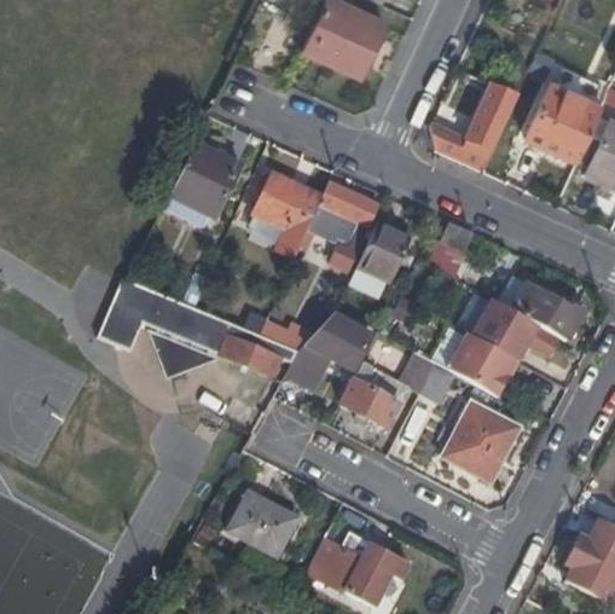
[(325,0),(303,50),(360,75),(386,19),(342,0),(325,0)]
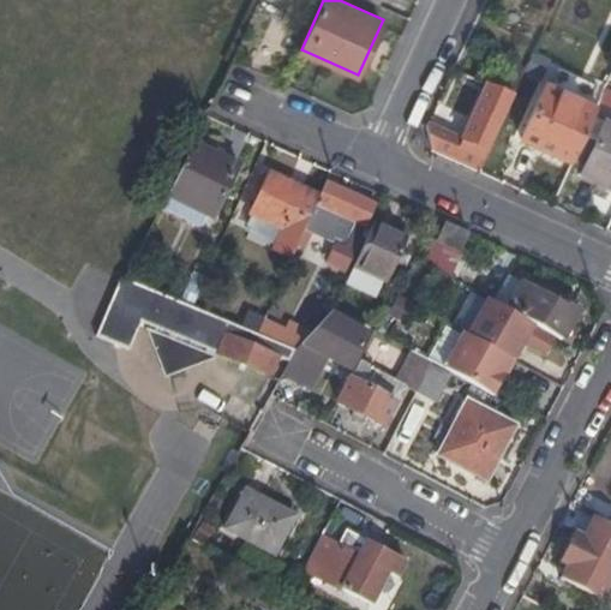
[(507,89),(515,93),(527,66),(520,63),(507,89)]
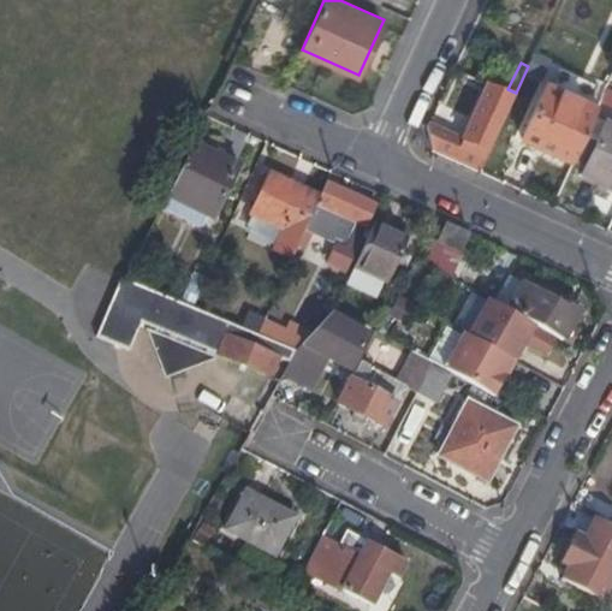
[(435,147),(482,168),(516,93),(507,89),(457,66),(429,126),(435,147)]
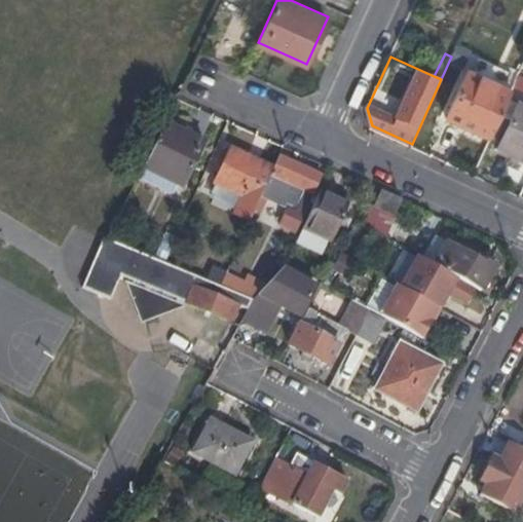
[(446,115),(490,135),(512,87),(470,68),(446,115)]
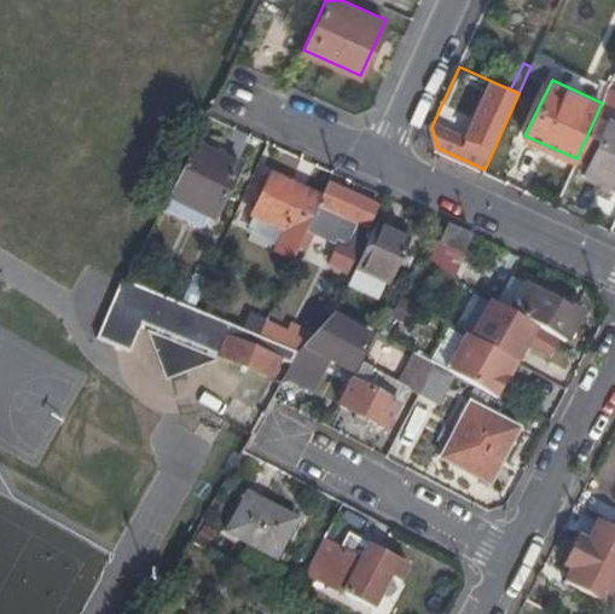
[(614,127),(609,125),(585,175),(614,190),(614,127)]
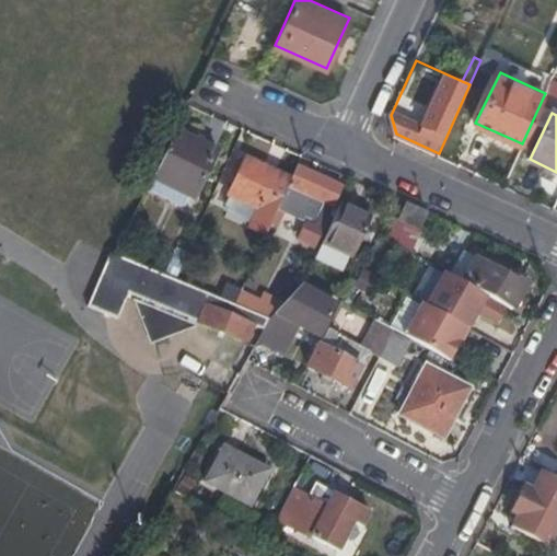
[(177,127),(154,174),(194,195),(219,147),(177,127)]
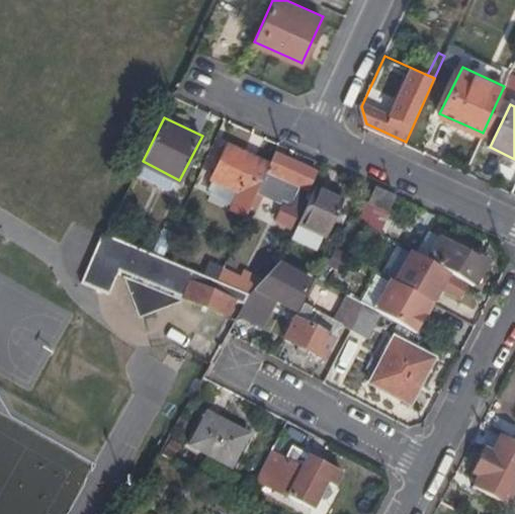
[(234,204),(248,210),(259,188),(272,160),(231,141),(215,176),(241,187),(234,204)]
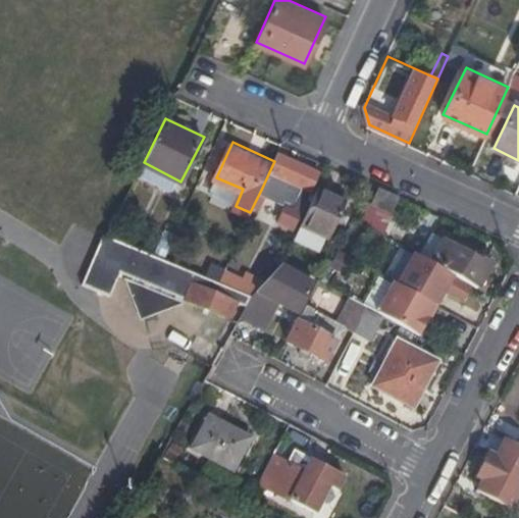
[(274,161),(261,190),(296,205),(305,186),(312,189),(320,170),(278,151),(274,161)]
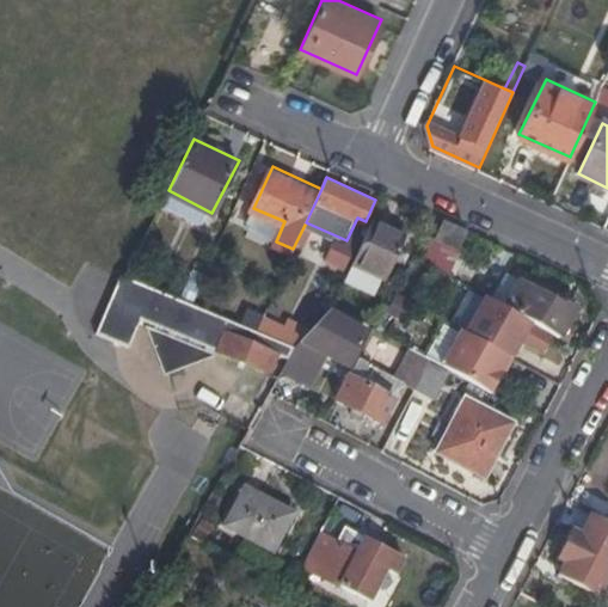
[(266,241),(275,228),(251,214),(243,227),(266,241)]
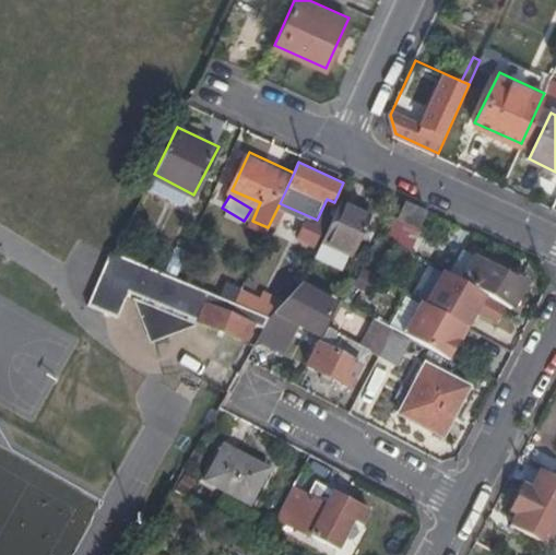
[(427,209),(407,199),(400,215),(420,225),(427,209)]
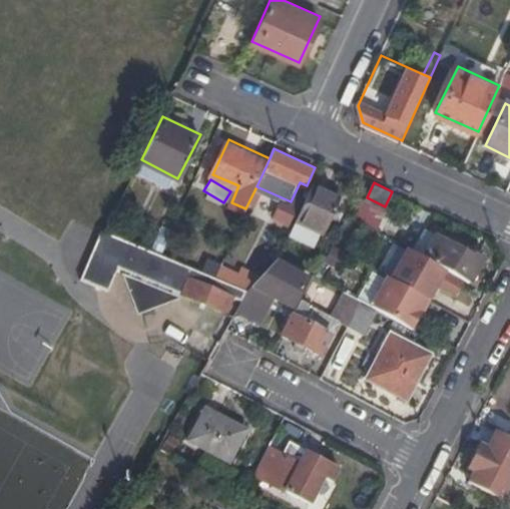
[(314,183),(296,220),(326,233),(343,196),(314,183)]
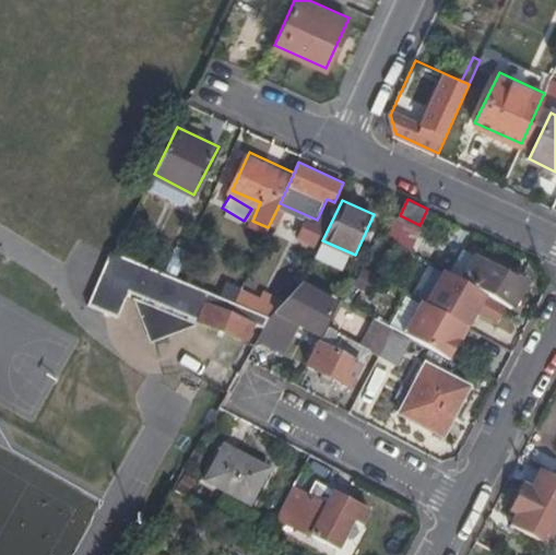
[(482,246),(477,252),(508,268),(509,264),(529,275),(530,273),(482,246)]
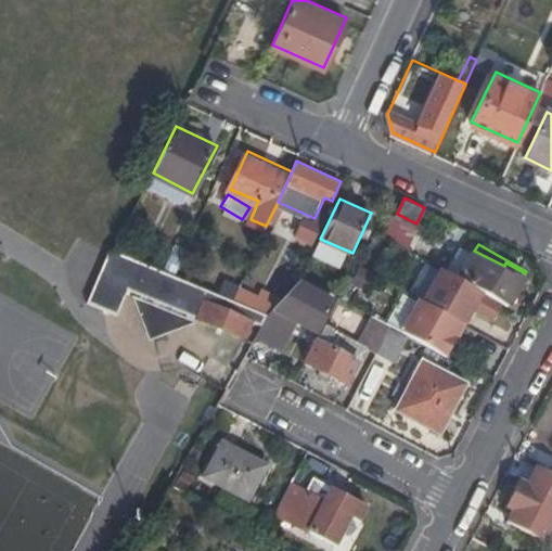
[(115,250),(112,248),(106,258),(116,263),(118,257),(123,259),(120,265),(127,267),(129,261),(133,264),(132,269),(252,320),(244,336),(254,340),(256,335),(268,315),(232,298),(174,274),(115,250)]
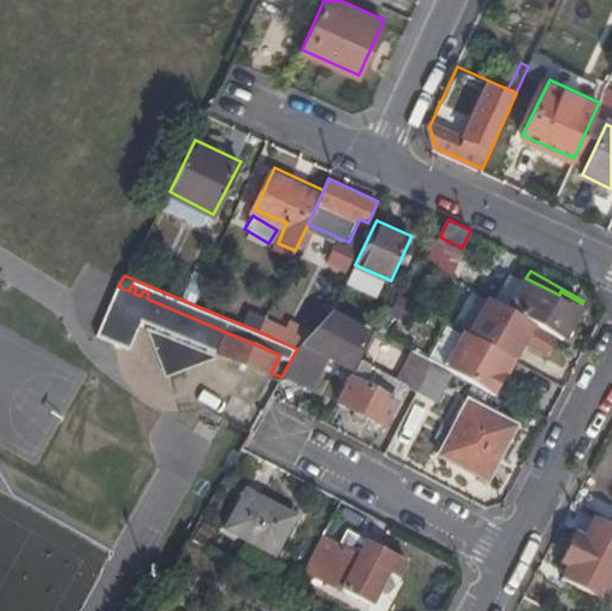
[(526,278),(510,306),(538,320),(563,336),(582,303),(560,291),(559,295),(526,278)]
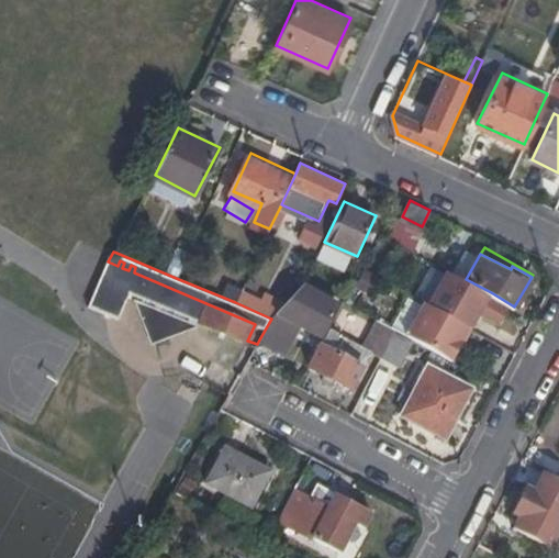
[(118,266),(108,261),(101,279),(132,292),(143,297),(190,316),(247,341),(255,324),(134,272),(135,267),(131,265),(129,270),(122,268),(124,263),(120,260),(118,266)]
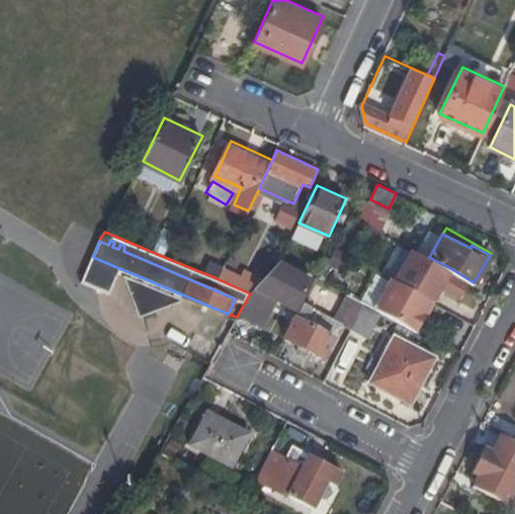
[(435,298),(452,269),(429,257),(415,249),(398,279),(435,298)]
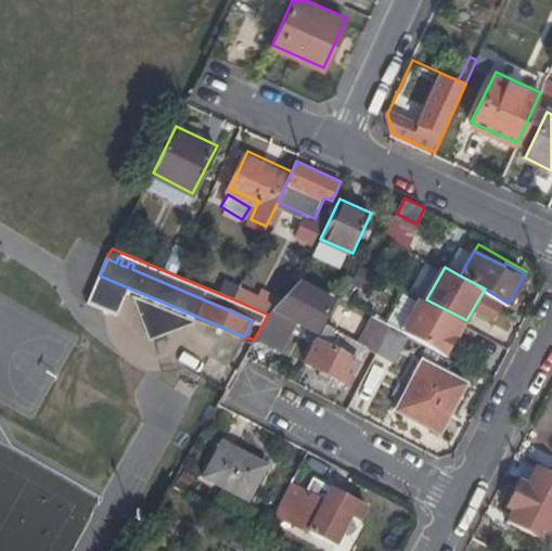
[(130,289),(100,276),(90,299),(119,314),(130,289)]
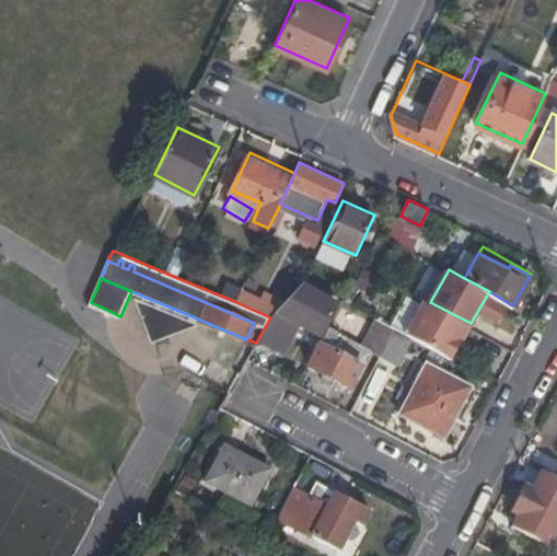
[(301,284),(270,317),(258,338),(285,351),(296,331),(316,342),(337,301),(301,284)]
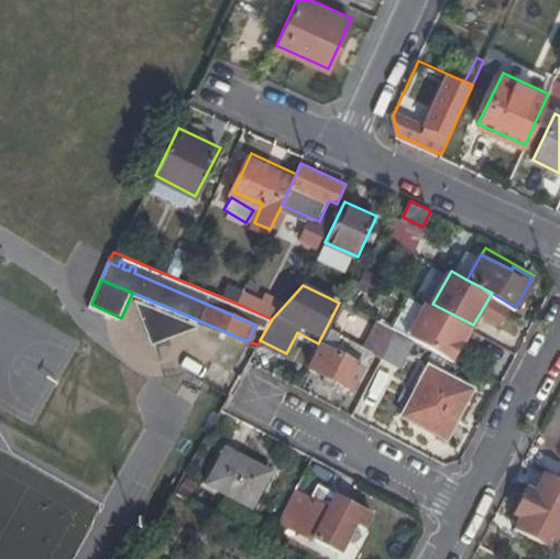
[(186,328),(190,317),(143,297),(141,300),(158,340),(186,328)]
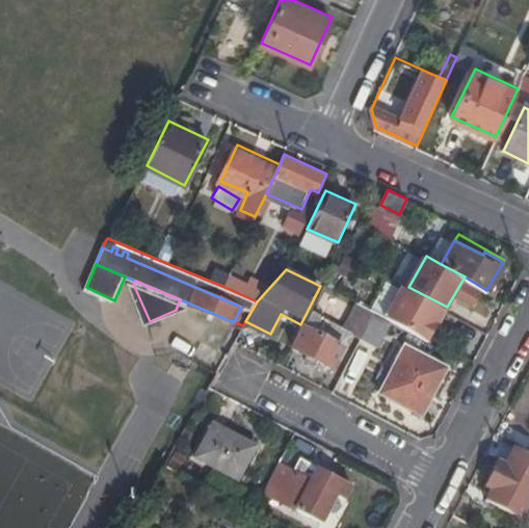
[(408,287),(403,284),(386,317),(391,319),(430,340),(447,307),(408,287)]
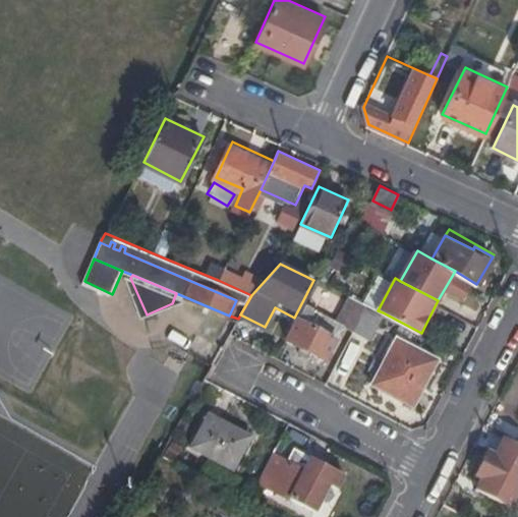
[(347,318),(357,323),(367,303),(357,297),(347,318)]
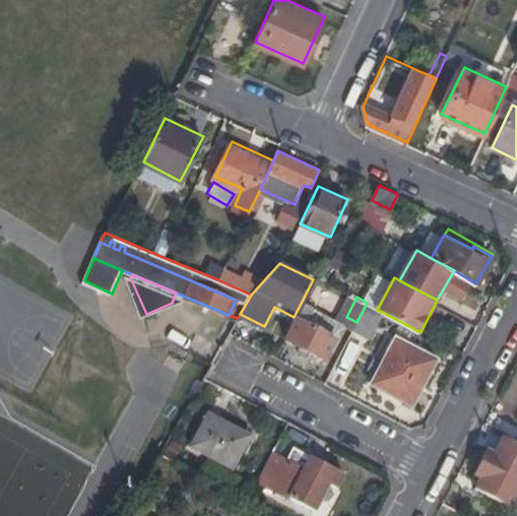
[(305,302),(285,336),(324,357),(342,322),(305,302)]
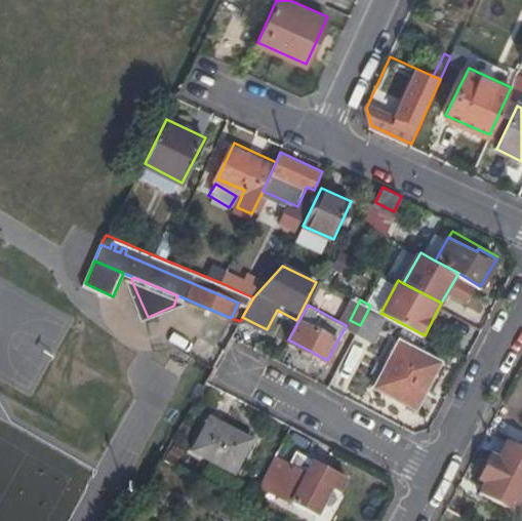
[(360,325),(357,331),(372,339),(386,315),(380,313),(370,306),(360,325)]
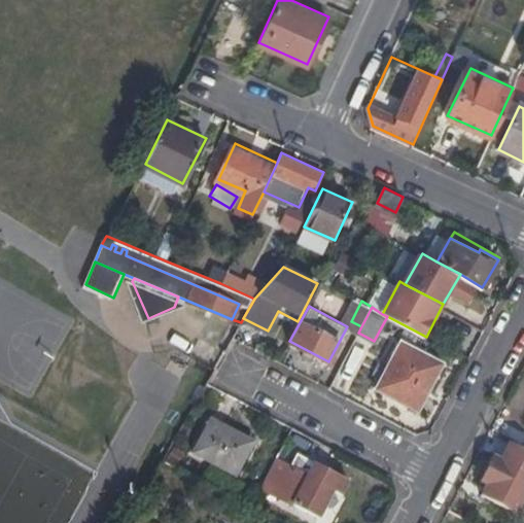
[(377,387),(417,409),(443,361),(402,341),(377,387)]
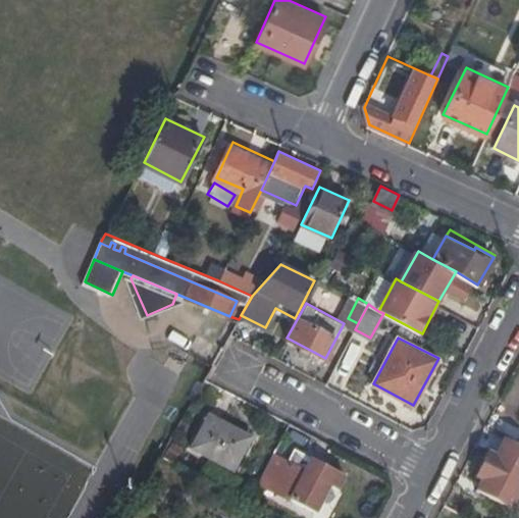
[(251,435),(210,414),(194,446),(235,467),(251,435)]
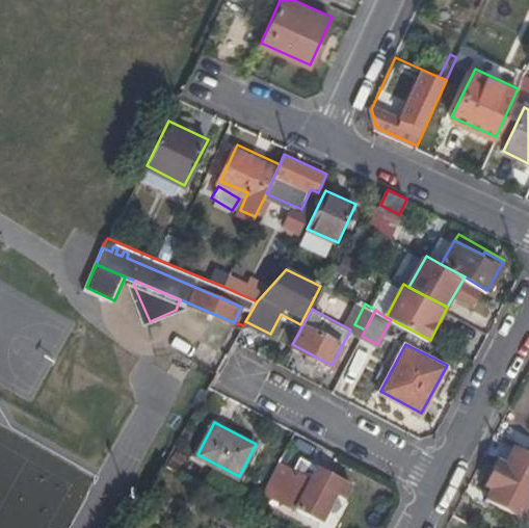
[(528,449),(517,444),(506,463),(498,458),(486,482),(493,485),(506,493),(500,505),(525,518),(528,510),(528,449)]
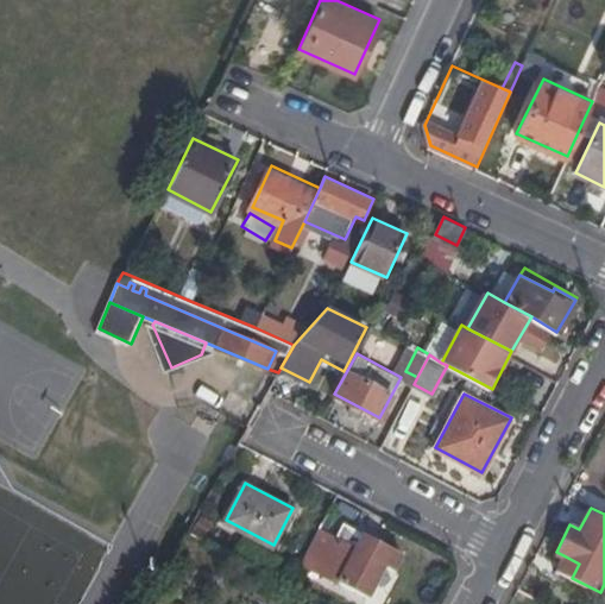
[(365,574),(377,579),(386,561),(394,565),(403,547),(380,535),(384,528),(367,520),(354,545),(326,530),(309,564),(358,589),(365,574)]
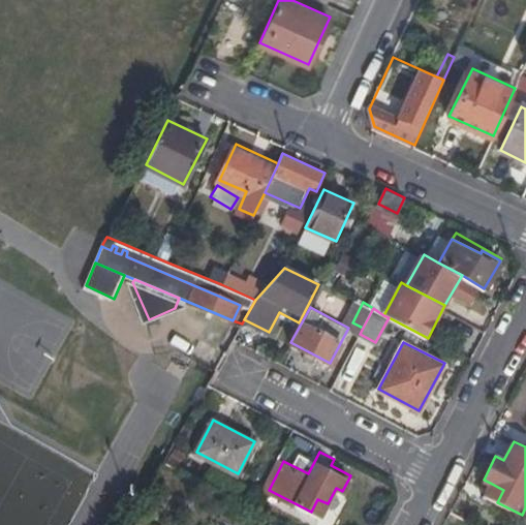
[(180,468),(165,460),(157,474),(173,482),(180,468)]
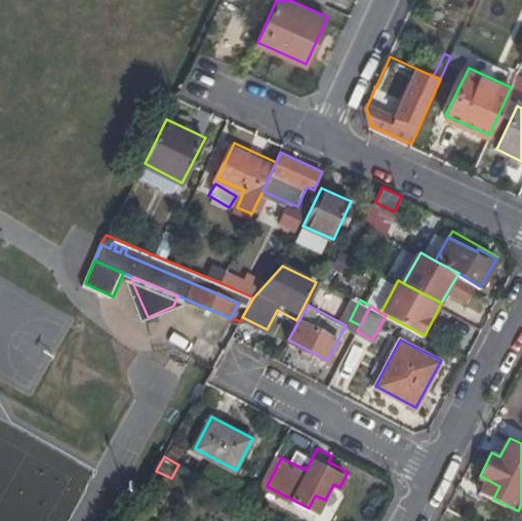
[(480,491),(493,498),(499,486),(486,479),(480,491)]
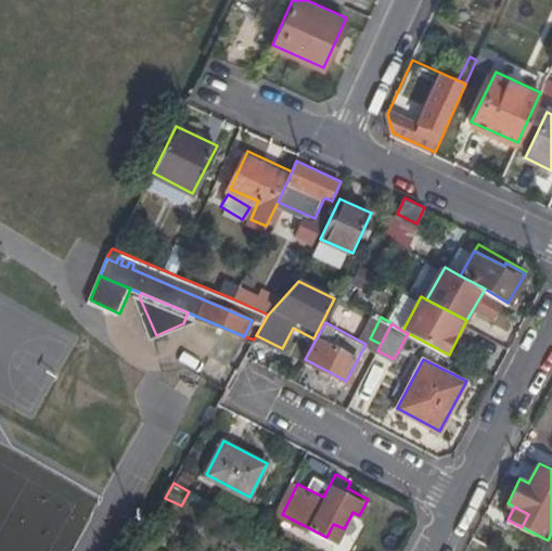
[(336,542),(344,528),(333,524),(326,537),(336,542)]
